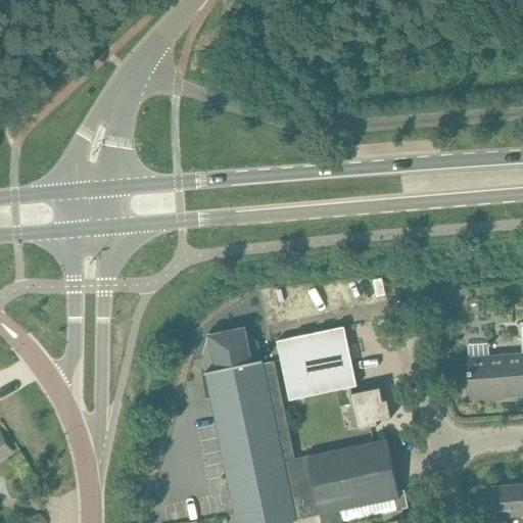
[(522,322),(520,323),(522,355),(469,360),(470,372),(469,372),(469,376),(470,376),(472,398),(522,394),(522,322)]
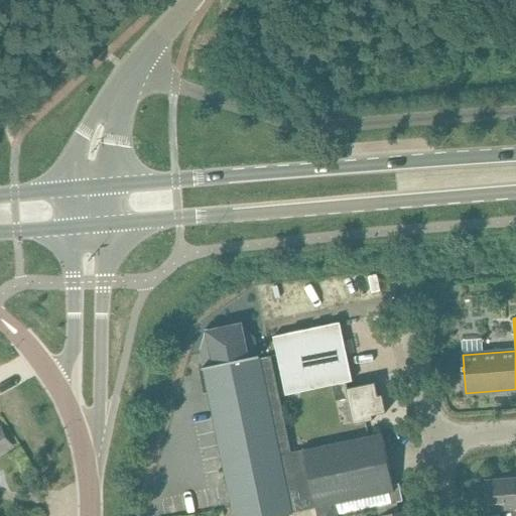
[(258,356),(254,339),(242,325),(243,325),(243,321),(205,330),(206,333),(207,332),(201,351),(205,369),(203,367),(204,369),(235,515),(277,515),(291,513),(279,455),(291,453),(271,356),(260,358),(260,356),(258,356)]
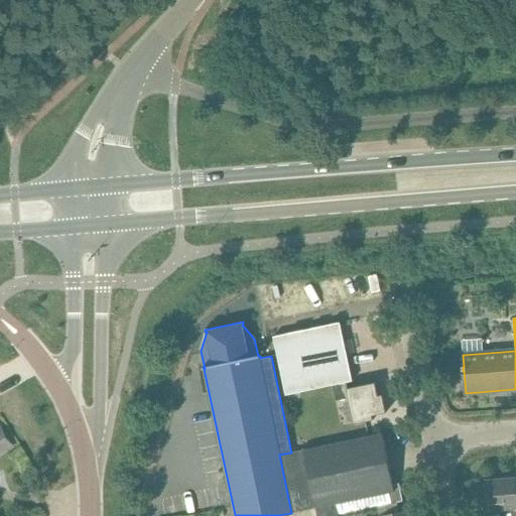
[(349,399),(355,425),(374,420),(373,416),(386,413),(382,395),(378,396),(375,383),(348,389),(347,383),(353,382),(340,323),(273,337),(285,395),(333,386),(336,402),(349,399)]
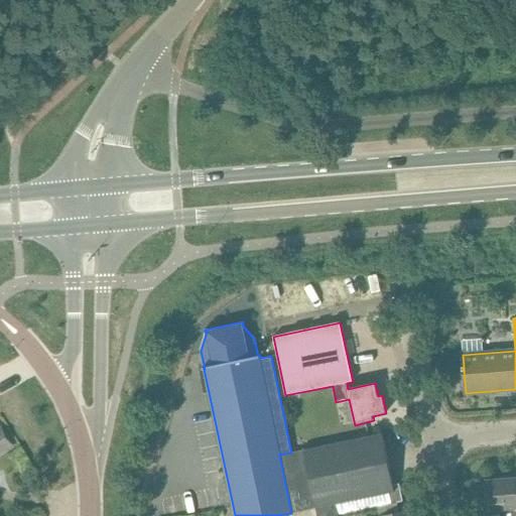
[(0,427),(0,454),(12,445),(0,427)]
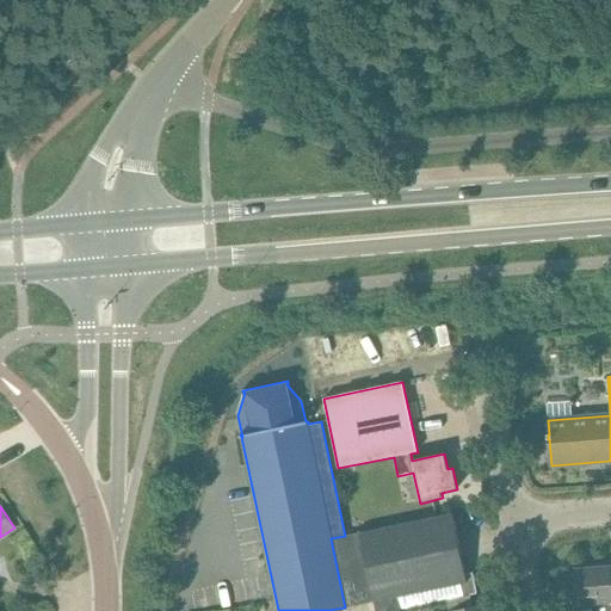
[(359,532),(369,579),(374,603),(397,597),(467,582),(452,513),(359,532)]
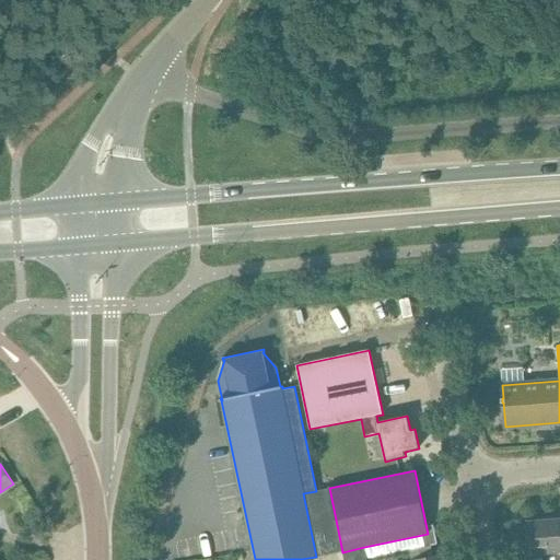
[(559,559),(559,518),(526,522),(528,559),(559,559)]
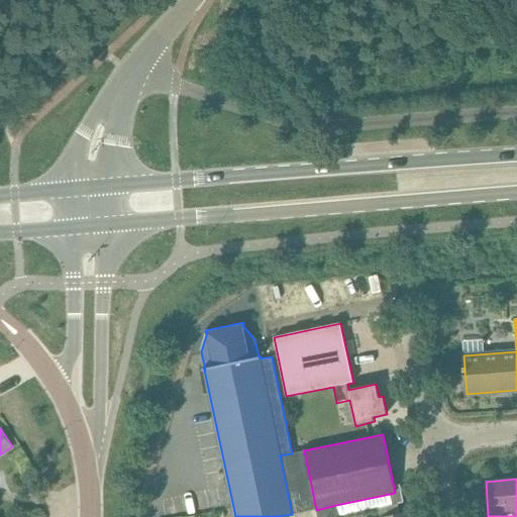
[(392,505),(378,507),(380,516),(386,516),(388,516),(400,514),(398,503),(392,505)]
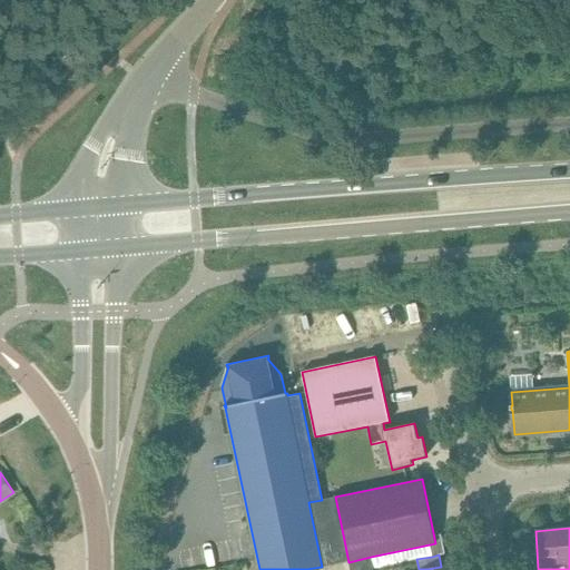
[(371,557),(349,562),(350,569),(373,569),(374,569),(371,557)]
